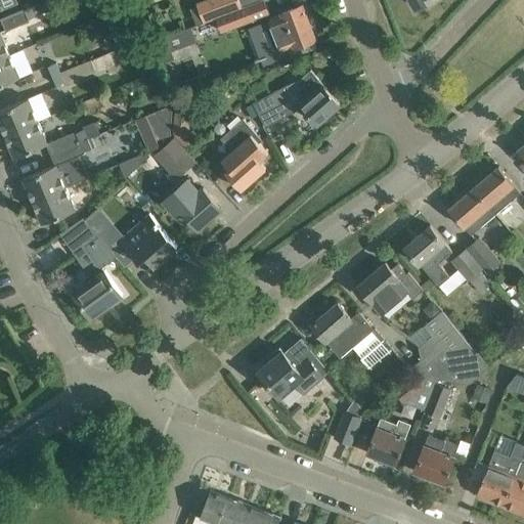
[(201,0),(197,2),(198,5),(203,20),(218,15),(242,6),(238,0),(201,0)]
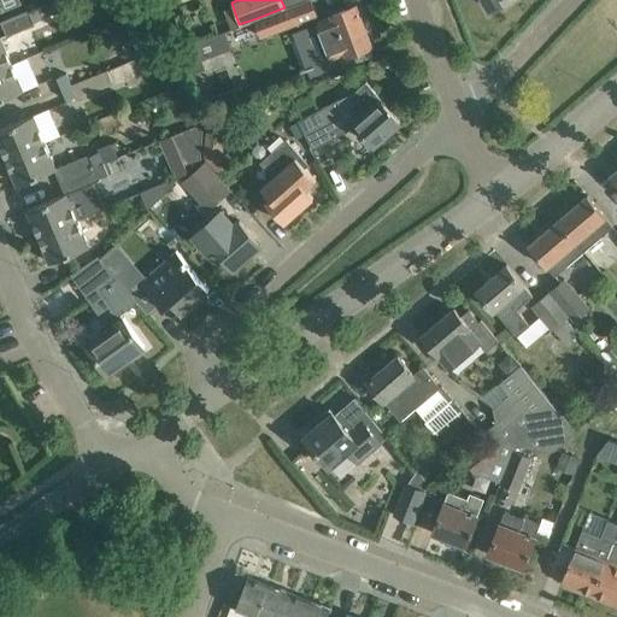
[(303,0),(285,7),(257,18),(263,36),(298,23),(306,43),(315,65),(307,69),(311,80),(357,62),(353,52),(370,45),(356,5),(318,19),(310,0),(303,0)]
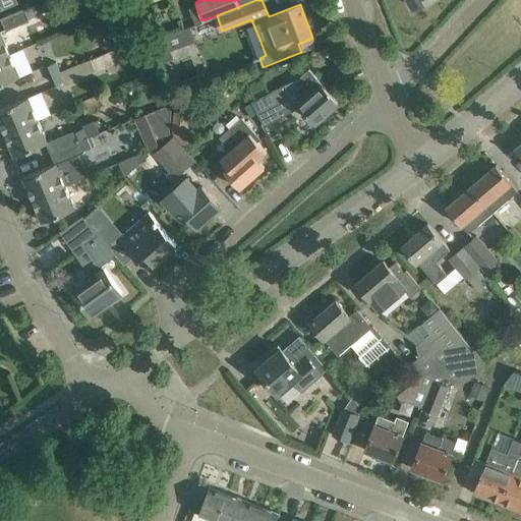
[(37,15),(33,5),(30,6),(1,18),(6,30),(35,17),(35,16),(37,15)]
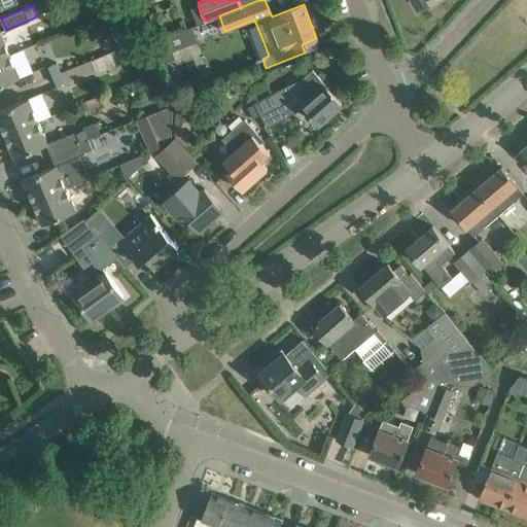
[(192,26),(185,29),(190,44),(199,41),(192,26)]
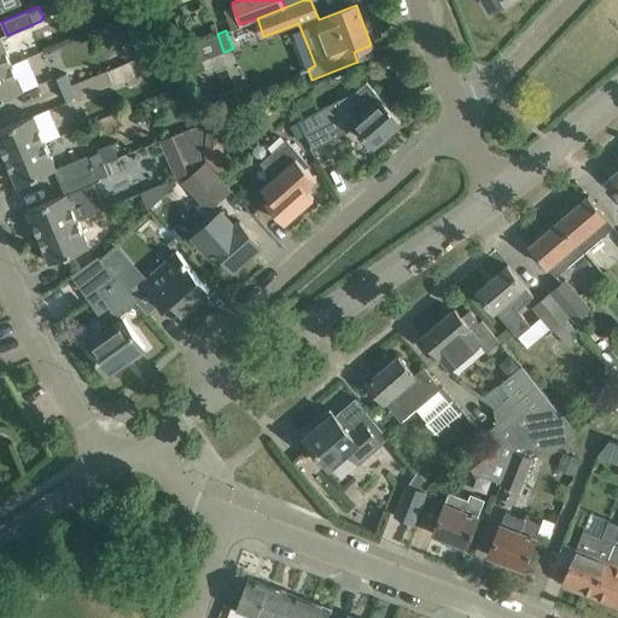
[(0,36),(0,68),(12,64),(1,36),(0,36)]
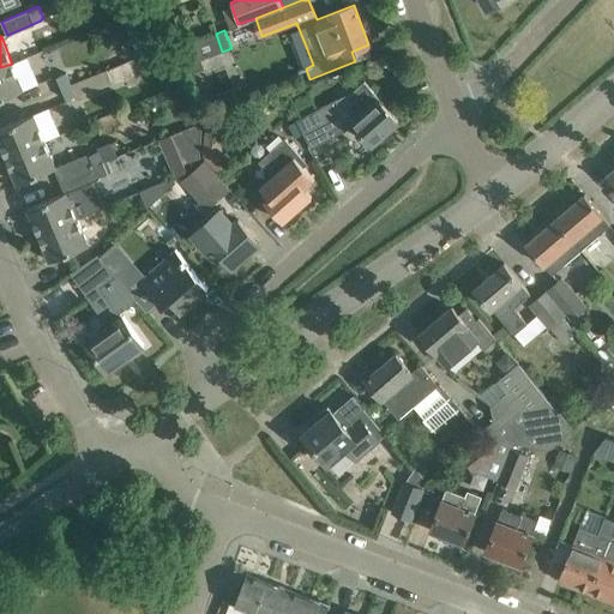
[(12,64),(0,67),(0,98),(23,90),(12,64)]
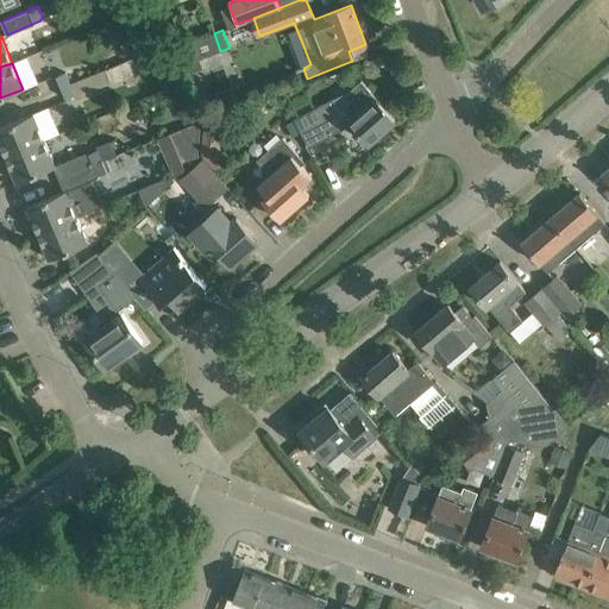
[(106,69),(70,83),(61,87),(66,99),(75,95),(75,96),(112,82),(106,69)]
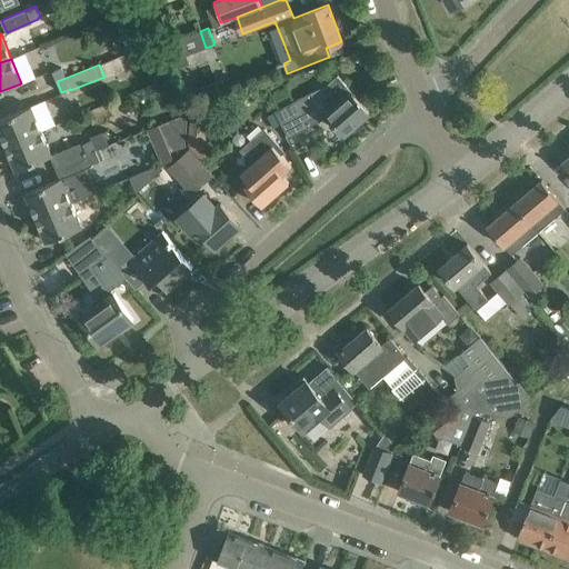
[(57,81),(66,78),(61,68),(52,71),(57,81)]
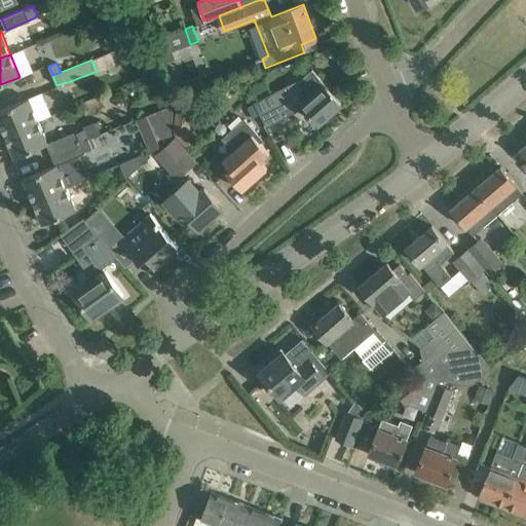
[(302,78),(288,85),(294,98),(300,109),(304,107),(304,108),(318,123),(341,103),(311,70),(302,78)]
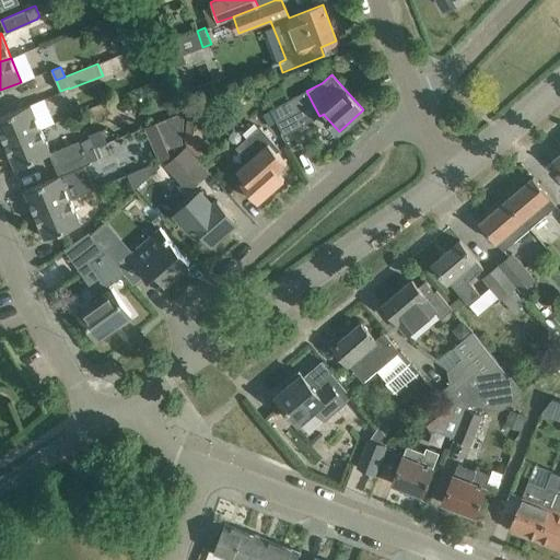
[(306,91),(270,109),(283,135),(319,116),(313,104),(306,91)]
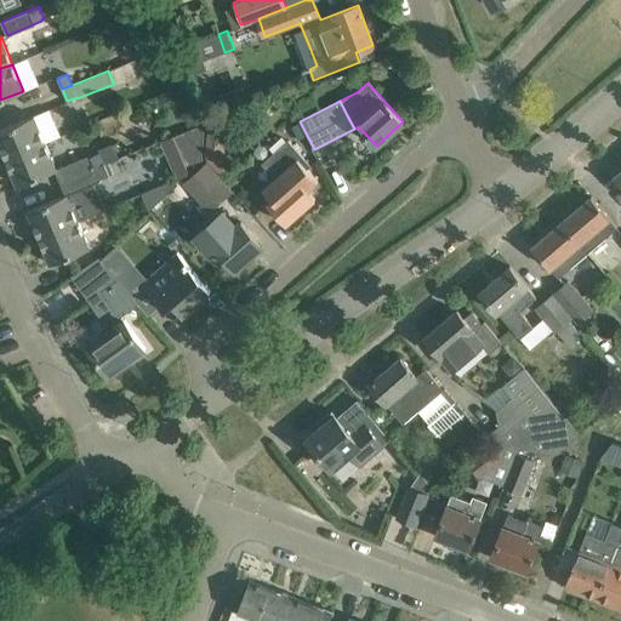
[(34,115),(0,129),(0,146),(5,159),(45,142),(61,136),(50,109),(34,115)]
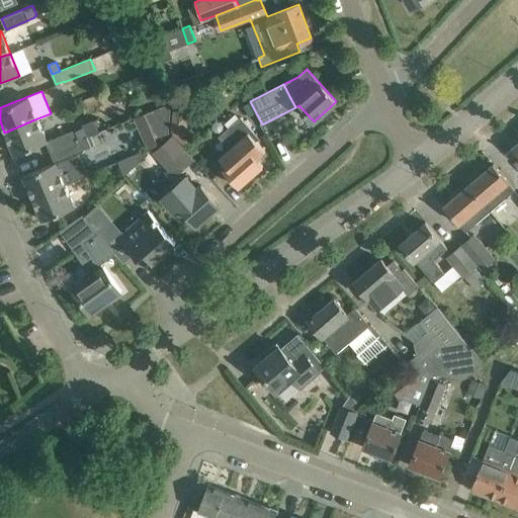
[(172,134),(175,106),(176,99),(146,111),(160,145),(172,134)]
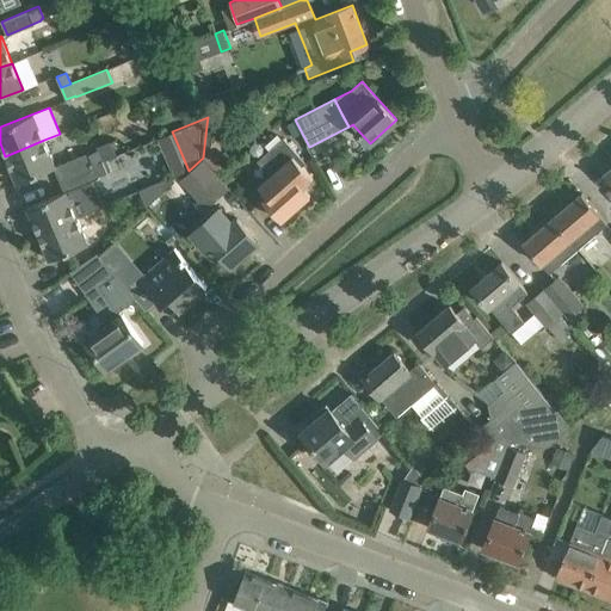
[(227,161),(221,154),(223,127),(207,125),(204,155),(216,171),(227,161)]
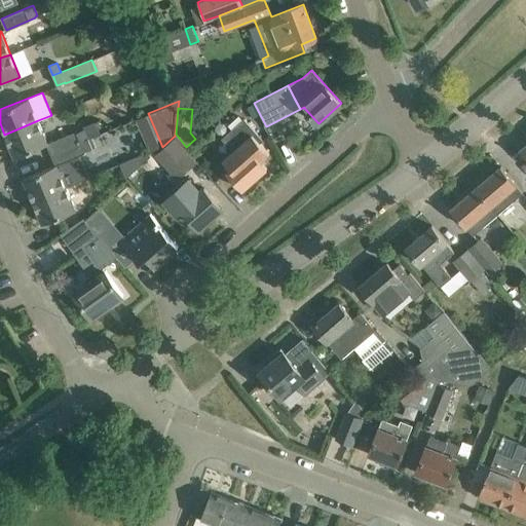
[(229,167),(226,172),(242,190),(267,167),(258,158),(267,150),(260,143),(263,141),(245,119),(222,138),(233,150),(222,159),(229,167)]
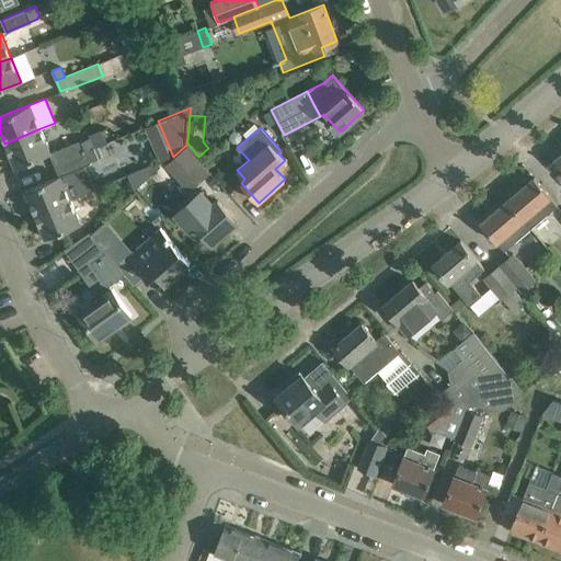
[(41,128),(4,144),(15,168),(49,153),(50,152),(41,128)]
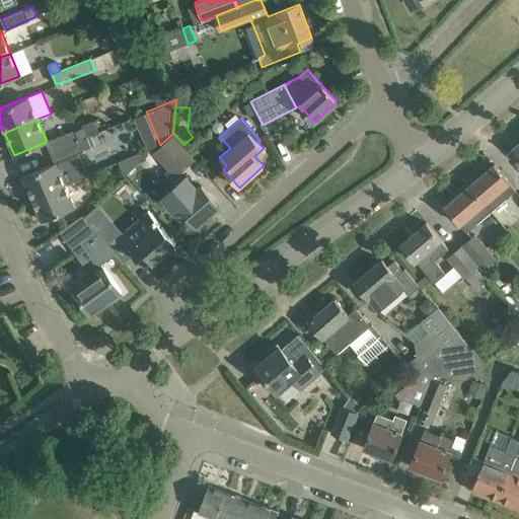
[(51,152),(79,140),(90,135),(99,132),(94,120),(82,125),(83,127),(76,131),(75,130),(47,141),(46,142),(51,152)]
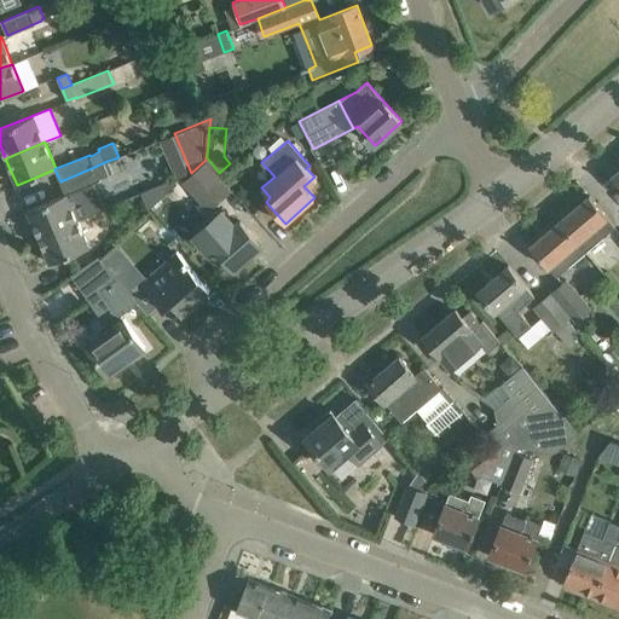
[(67,194),(100,179),(99,178),(113,173),(108,161),(94,167),(61,181),(65,194),(67,194)]
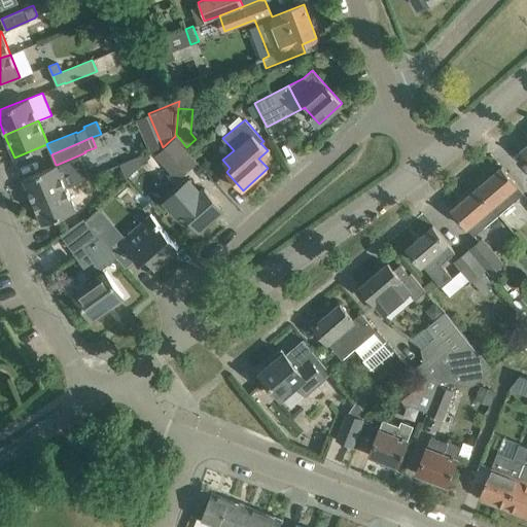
[(178,178),(197,162),(175,137),(156,153),(178,178)]
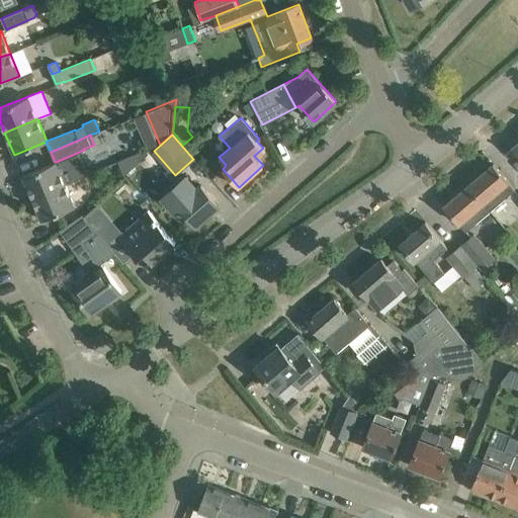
[(151,154),(149,149),(120,161),(125,174),(151,154)]
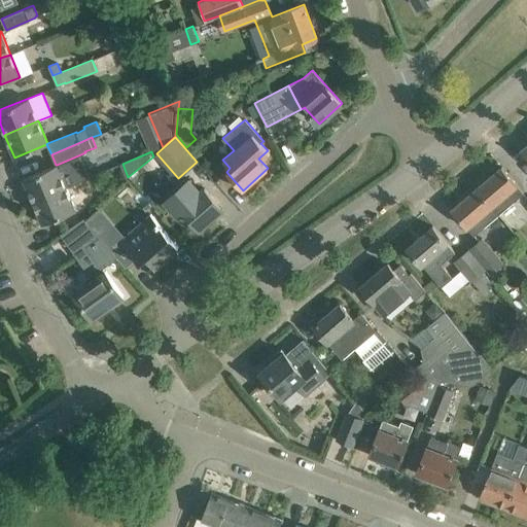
[(33,202),(67,187),(79,182),(73,168),(61,173),(57,165),(56,165),(23,179),(33,202)]
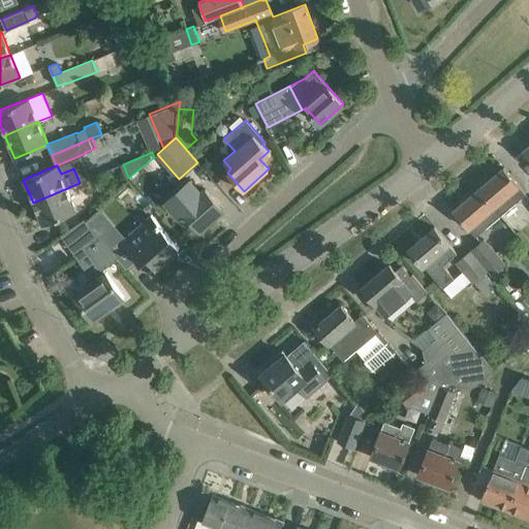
[(504,167),(478,189),(500,214),(526,192),(504,167)]
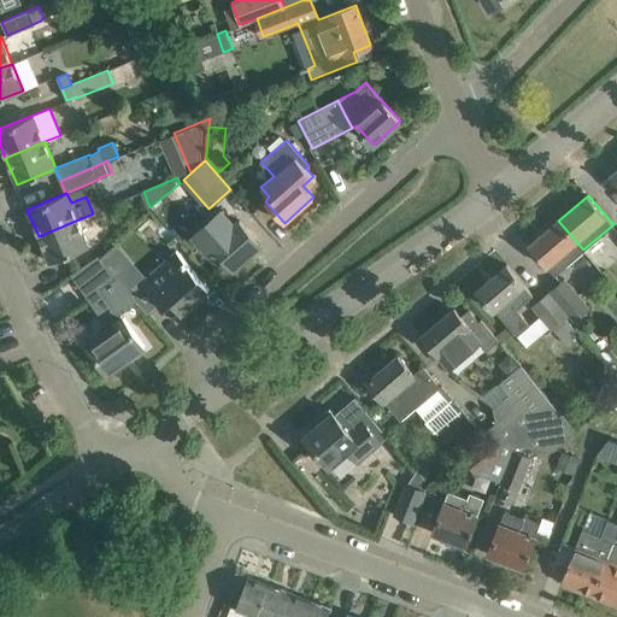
[(227,206),(200,229),(234,268),(260,244),(227,206)]
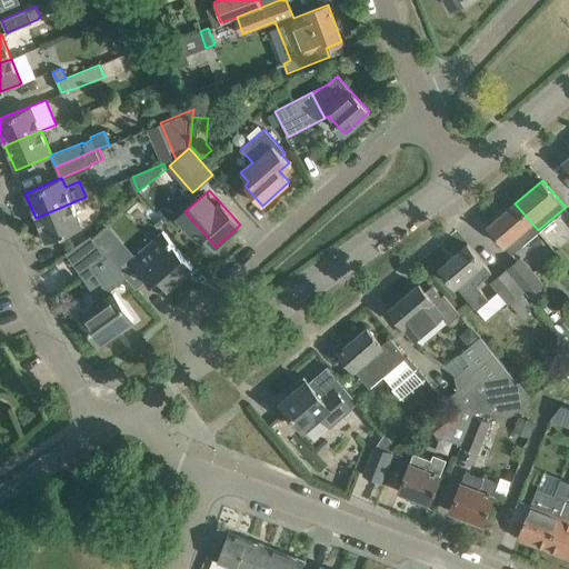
[(72,202),(36,218),(46,242),(82,227),(72,202)]
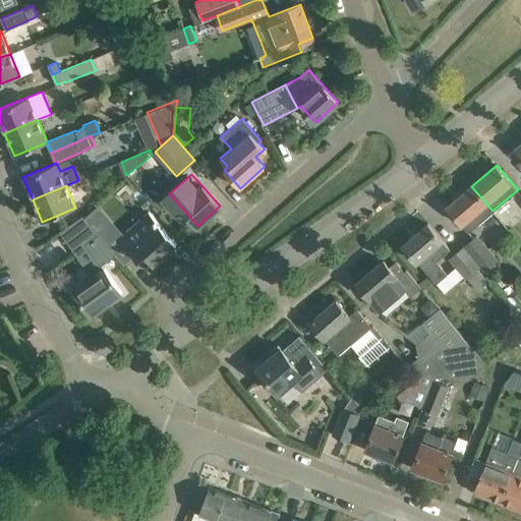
[(467,232),(493,211),(471,186),(446,208),(467,232)]
